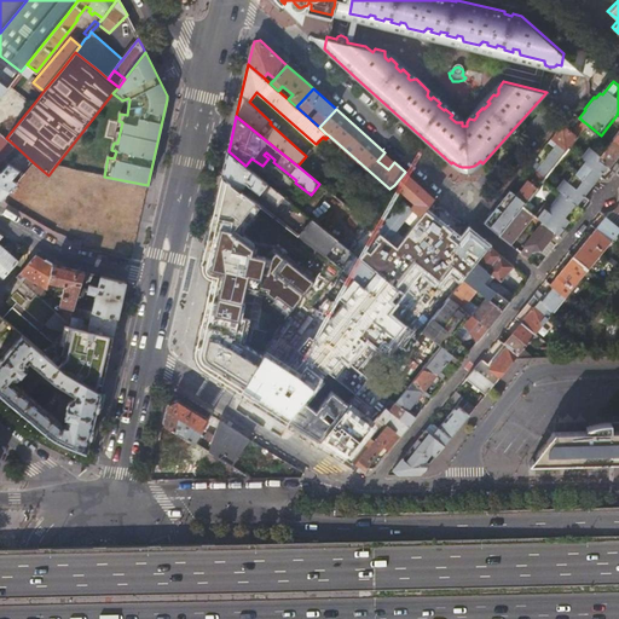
[(573,133),(562,125),(551,139),(566,151),(570,148),(588,125),(583,121),(573,133)]
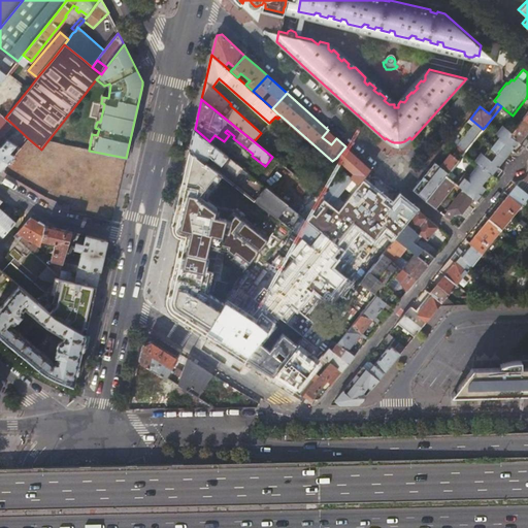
[(5,118),(1,114),(0,116),(0,138),(13,125),(5,118)]
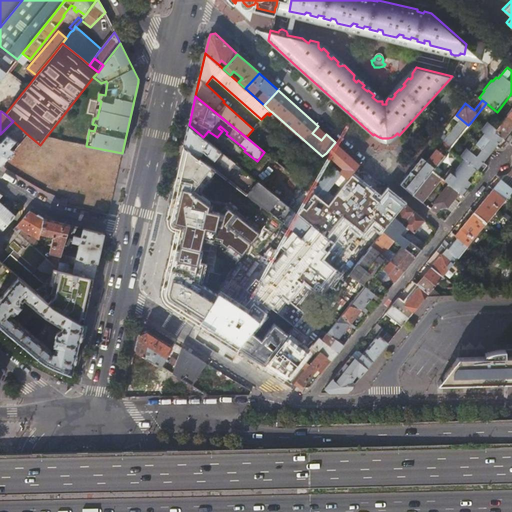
[(447,136),(442,132),(439,136),(444,140),(452,146),(468,125),(456,115),(453,117),(458,121),(447,136)]
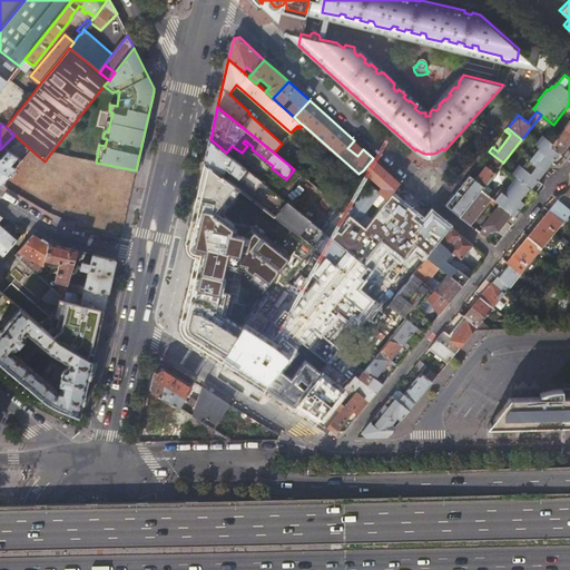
[(569,150),(566,147),(569,141),(569,133),(563,128),(552,143),(550,146),(563,156),(566,158),(568,159),(569,156),(569,150)]
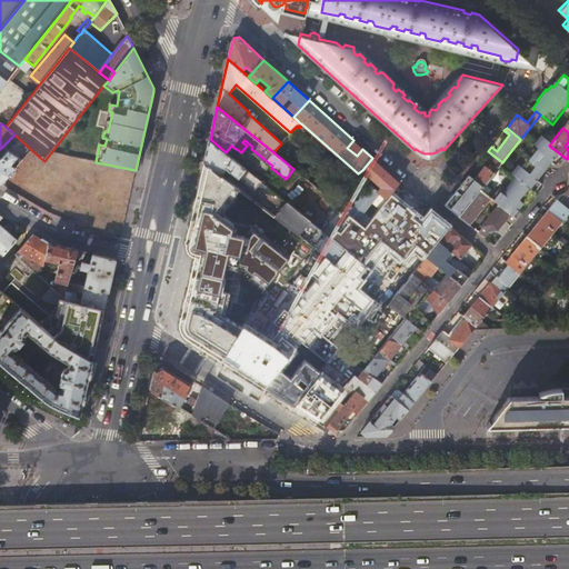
[(518,165),(511,172),(517,178),(521,180),(531,189),(532,190),(533,191),(539,185),(535,181),(552,159),(557,162),(562,156),(549,146),(551,142),(541,135),(535,143),(538,147),(521,168),(518,165)]
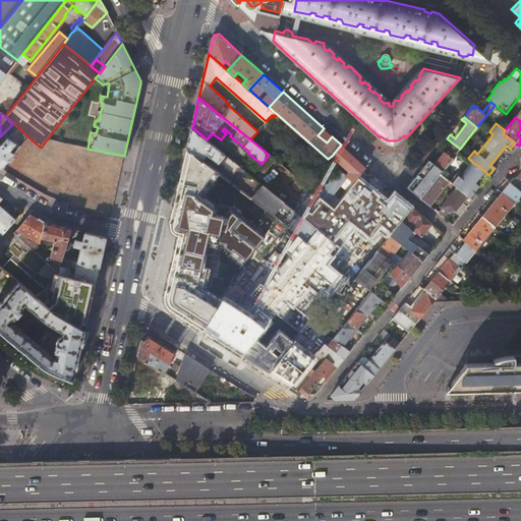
[(233,174),(239,166),(221,152),(207,139),(192,127),(187,148),(203,160),(209,152),(213,155),(211,157),(233,174)]
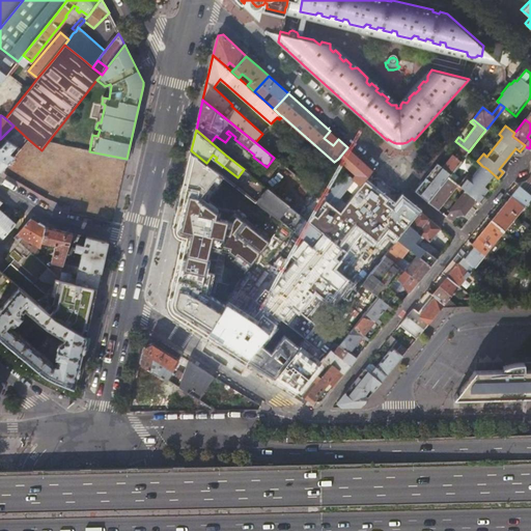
[(0,146),(0,170),(2,171),(22,149),(7,140),(1,147),(0,146)]
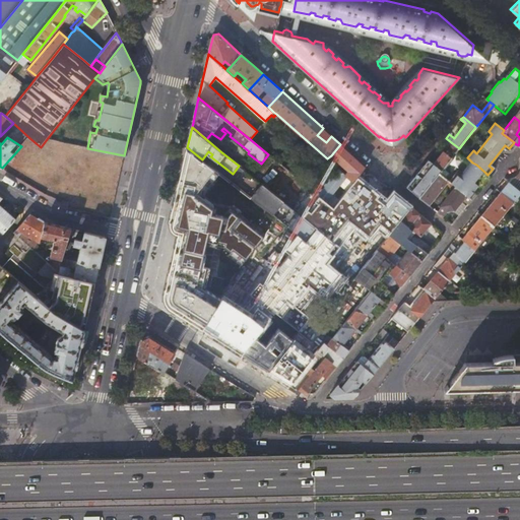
[(451,142),(434,164),(442,170),(459,148),(451,142)]
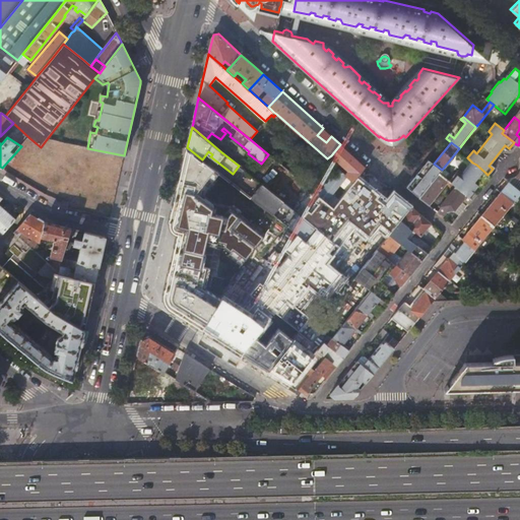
[(348,171),(345,174),(353,182),(362,172),(366,167),(340,144),(331,155),(348,171)]
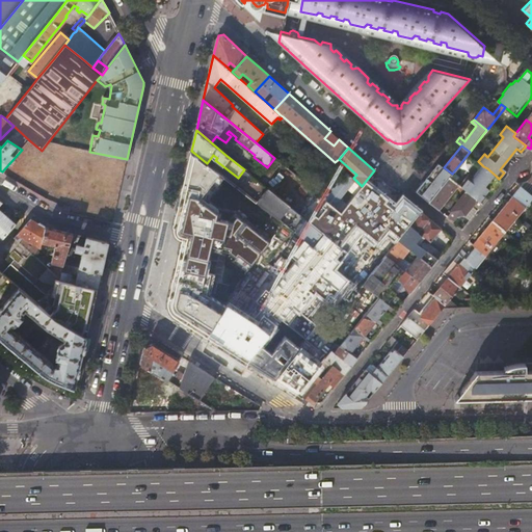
[(181,234),(184,235),(168,299),(167,303),(169,308),(170,310),(173,314),(207,336),(228,301),(212,291),(216,278),(222,280),(229,250),(249,266),(270,239),(246,218),(247,216),(238,209),(236,211),(223,207),(210,195),(225,177),(207,163),(191,151),(175,223),(175,227),(176,230),(177,231),(178,233),(181,234)]
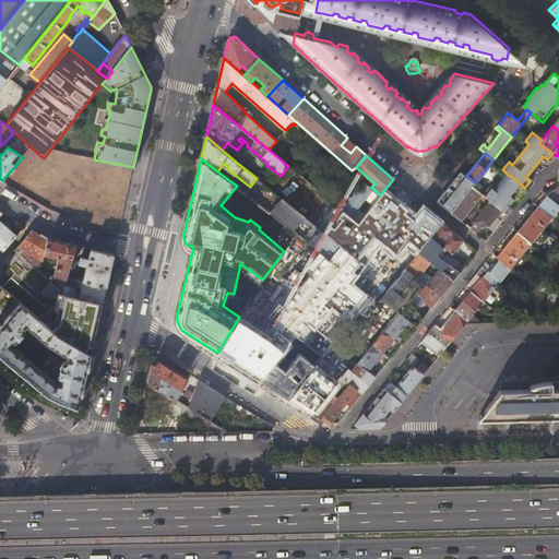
[(311,170),(304,178),(316,188),(323,179),(311,170)]
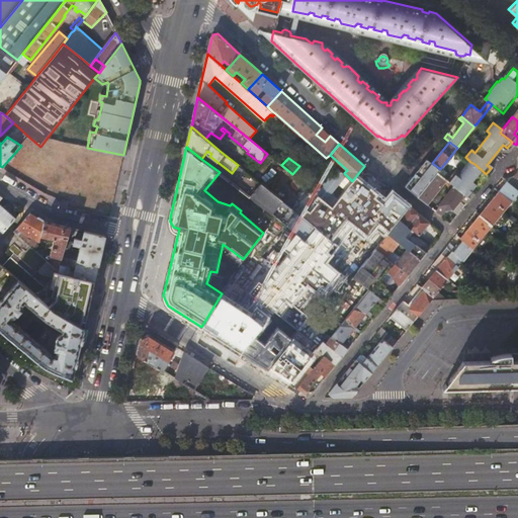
[(432,163),(427,159),(406,186),(418,196),(437,173),(440,169),(432,163)]
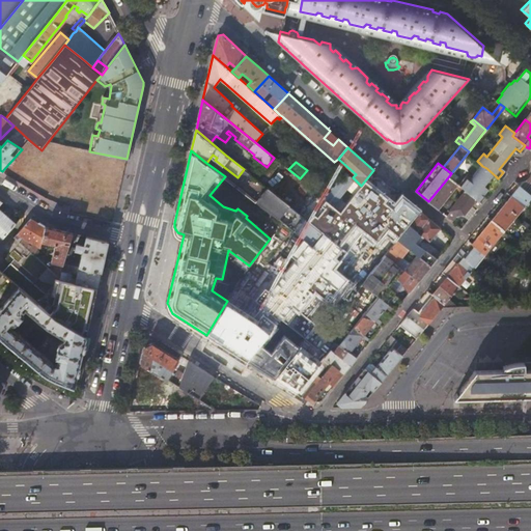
[(476,200),(496,176),(486,168),(482,166),(470,182),(465,176),(457,185),(462,188),(466,192),(472,196),(476,200)]
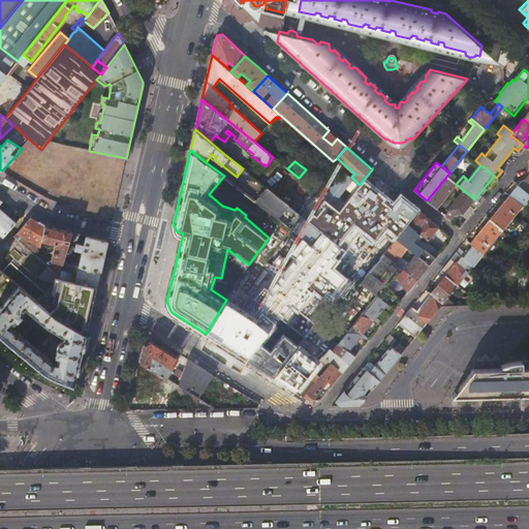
[(346,188),(352,193),(354,191),(360,185),(351,177),(344,170),(324,194),(320,191),(318,193),(339,210),(345,203),(339,197),(346,188)]
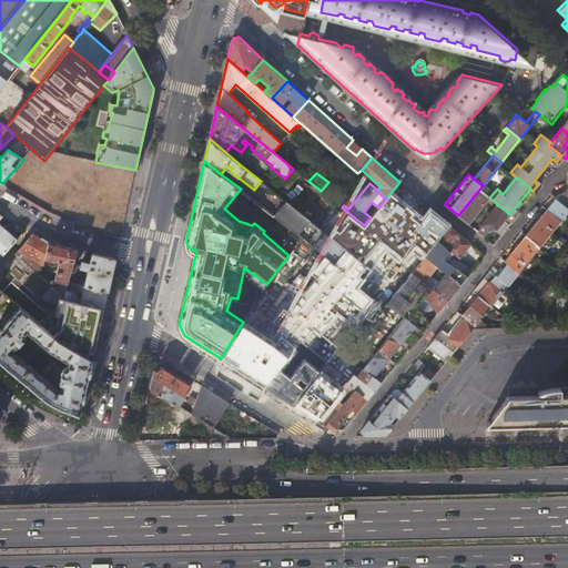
[(275,193),(265,184),(264,185),(274,194),(275,193)]
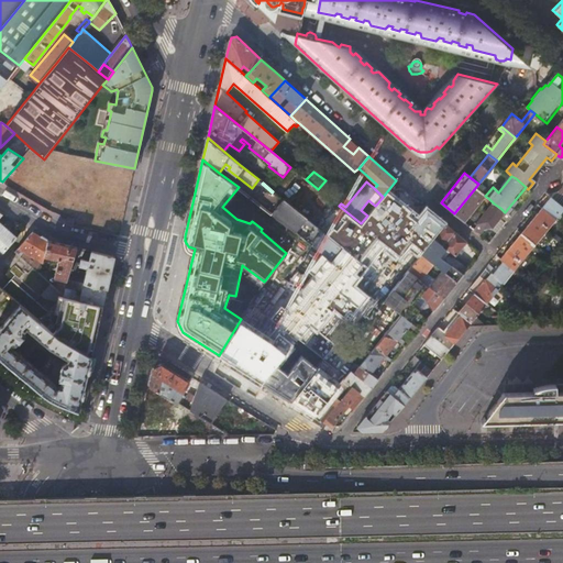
[(555,192),(551,197),(562,206),(562,185),(562,188),(558,191),(555,192)]
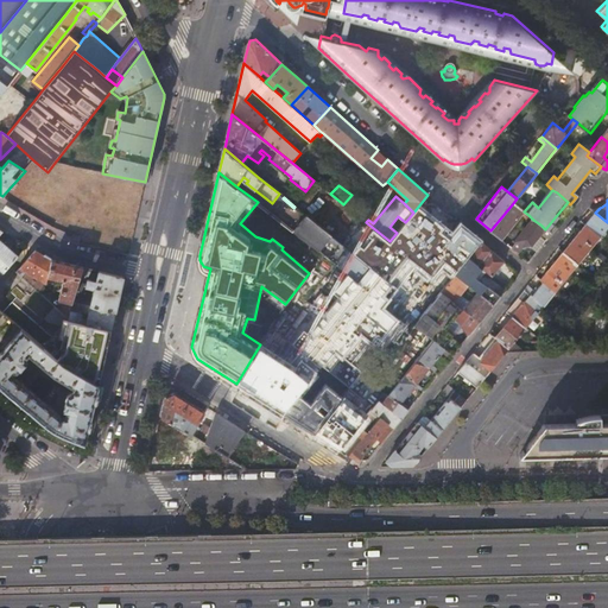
[(526,217),(529,215),(524,211),(513,203),(491,230),(501,239),(523,214),(526,217)]
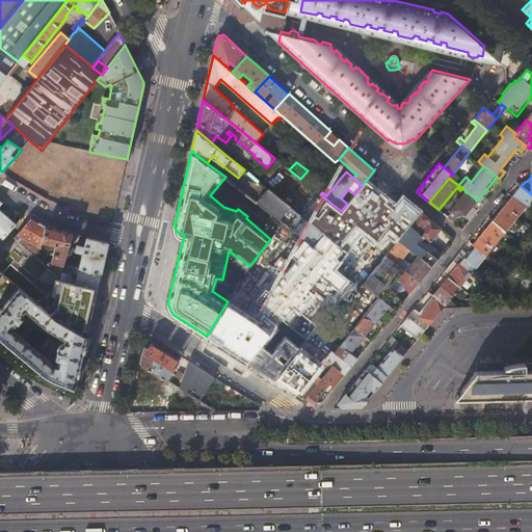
[(521,186),(512,196),(525,207),(531,198),(531,194),(521,186)]
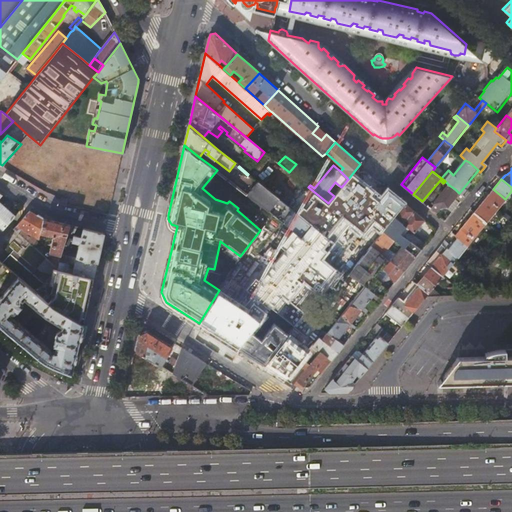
[(258,181),(247,195),(273,215),(280,220),(301,237),(312,224),(258,181)]
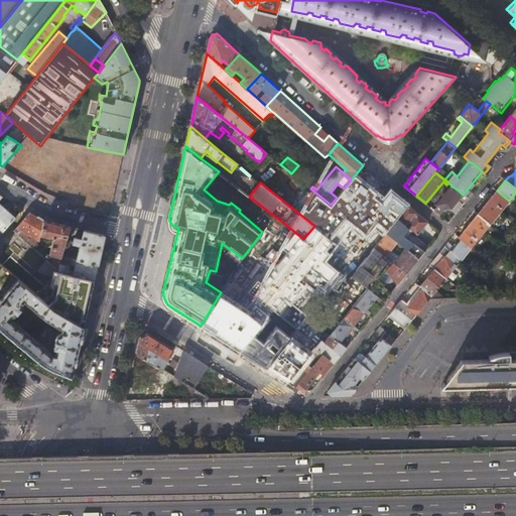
[(461,197),(466,201),(468,198),(463,195),(459,190),(453,186),(437,205),(438,206),(434,210),(440,215),(443,211),(452,209),(461,197)]
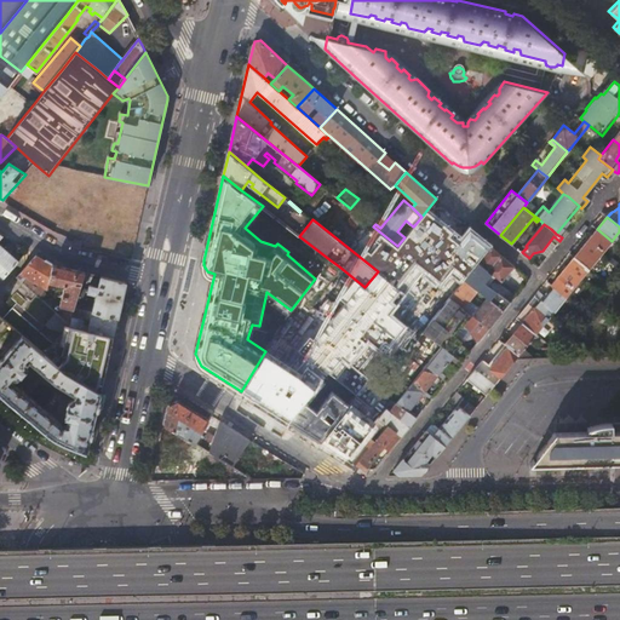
[(578,253),(574,257),(589,269),(612,241),(597,229),(578,253)]
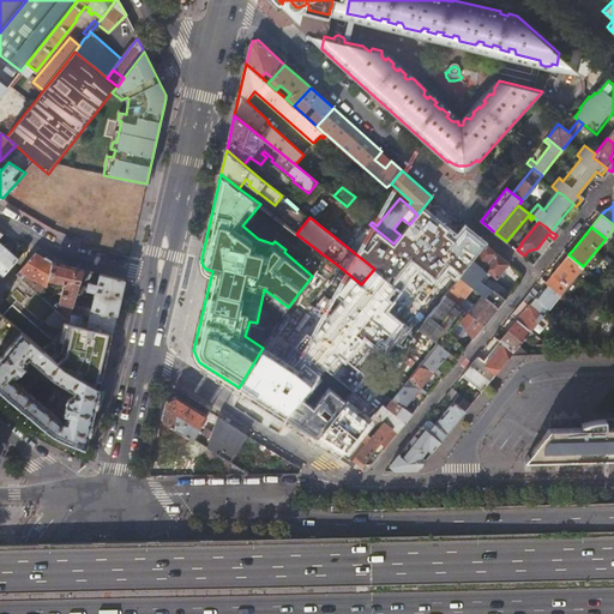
[(0,274),(2,277),(6,274),(19,259),(0,242),(0,274)]
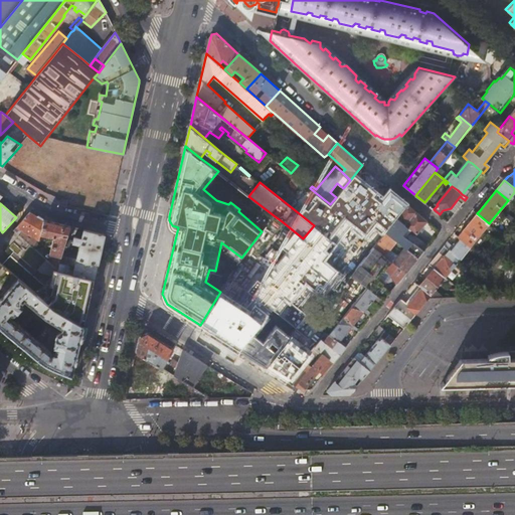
[(418,231),(426,220),(408,205),(397,218),(406,225),(419,235),(420,233),(418,231)]
